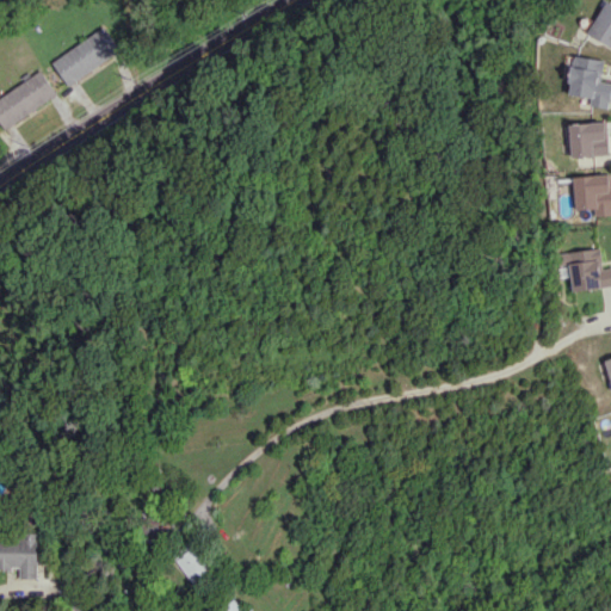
[(50,61),(67,85),(119,50),(103,26),(50,61)]
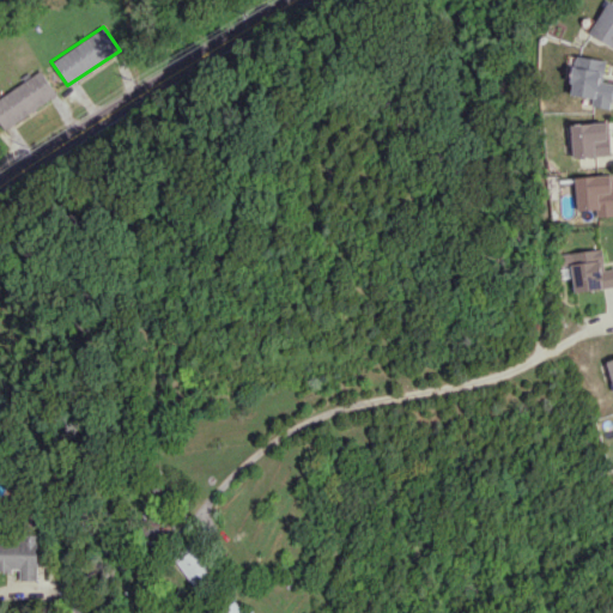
[(612,83),(604,82),(606,60),(575,56),(570,95),(593,97),(592,107),(611,109),(612,83)]
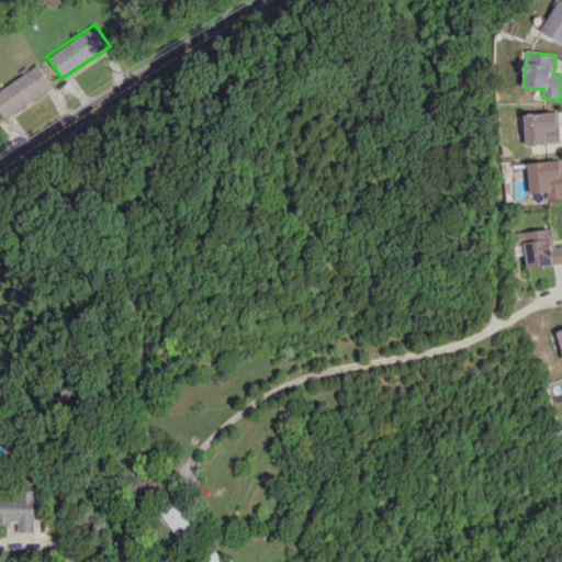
[(0,115),(1,117),(51,88),(37,65),(0,87),(0,115)]
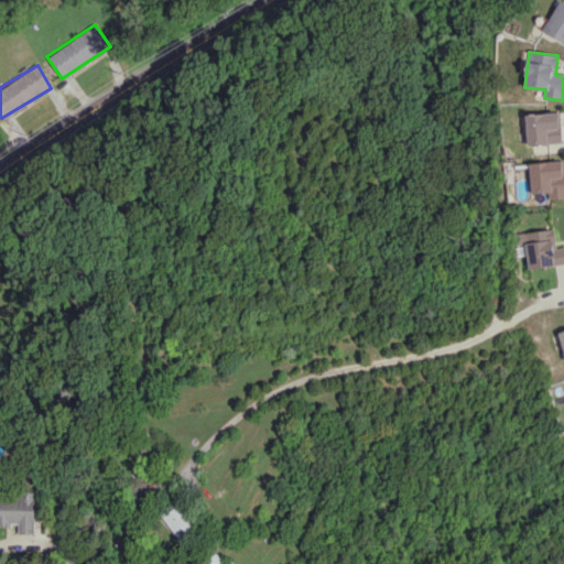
[(527,114),(527,144),(561,143),(561,112),(527,114)]
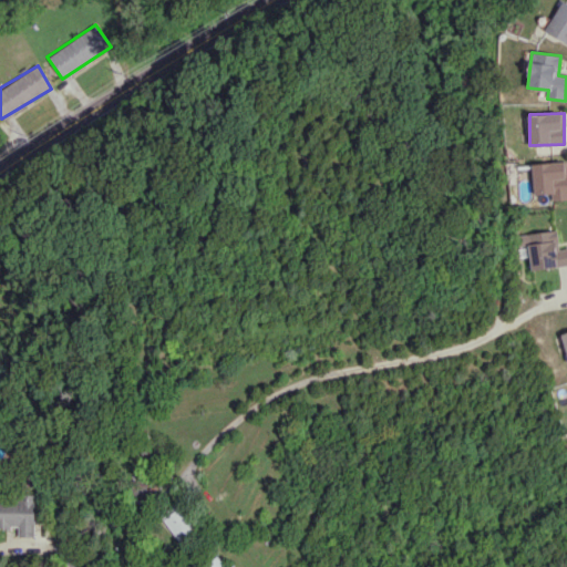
[(566,161),(533,163),(534,194),(552,194),(552,199),(566,198),(566,161)]
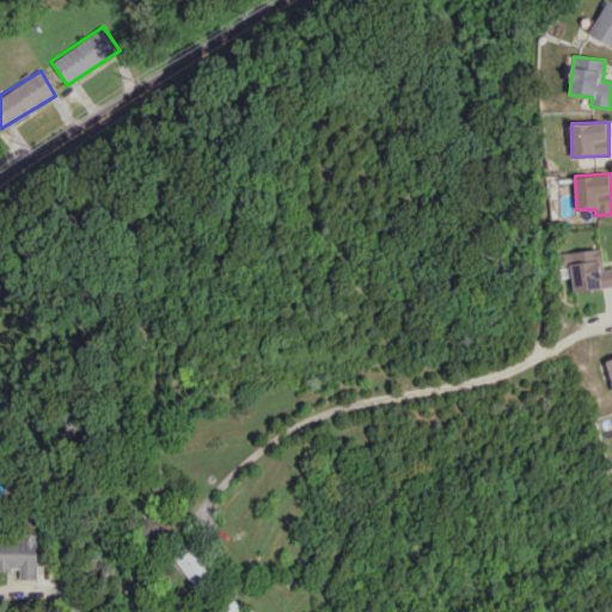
[(560,254),(562,273),(570,271),(574,292),(611,286),(611,268),(604,269),(600,248),(560,254)]
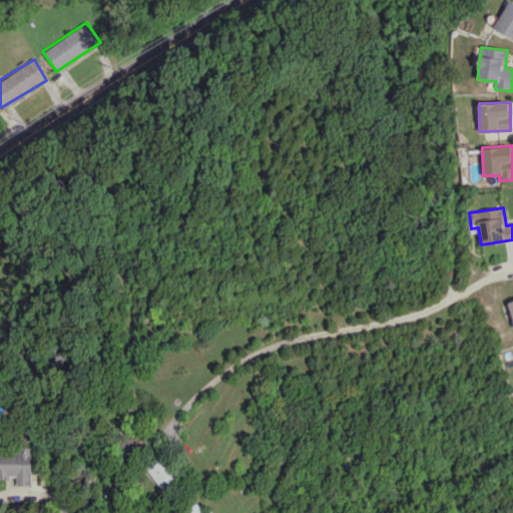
[(0,477),(16,477),(15,485),(30,486),(31,451),(0,449),(0,477)]
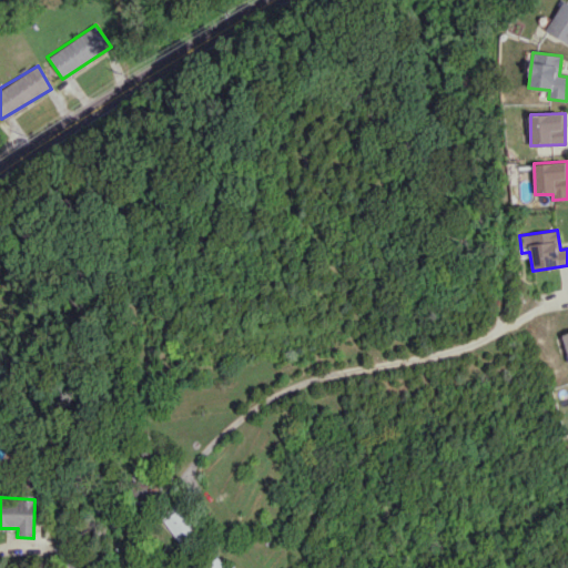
[(156,515),(176,541),(193,529),(173,503),(156,515)]
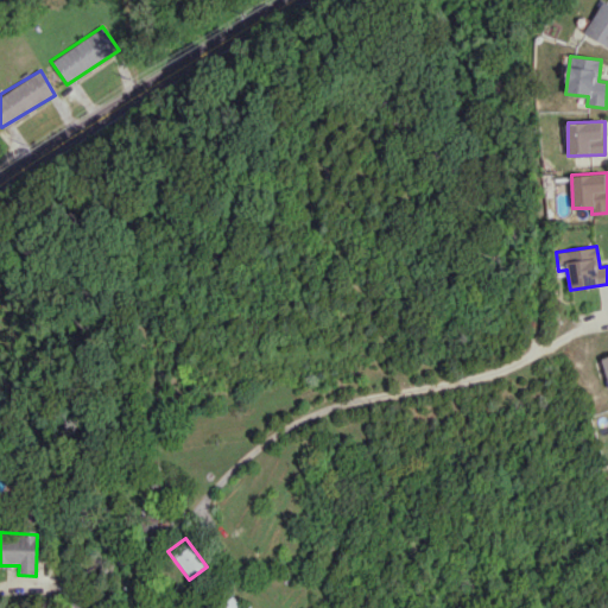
[(219,607),(235,596),(244,607),(246,607),(252,605),(254,607),(219,607)]
